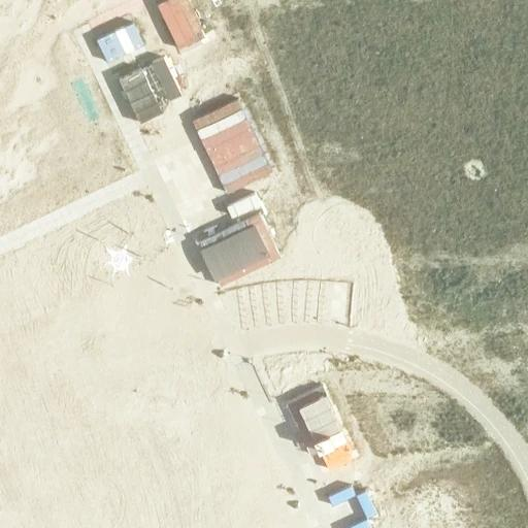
[(187,0),(162,0),(156,3),(177,47),(204,35),(187,0)]
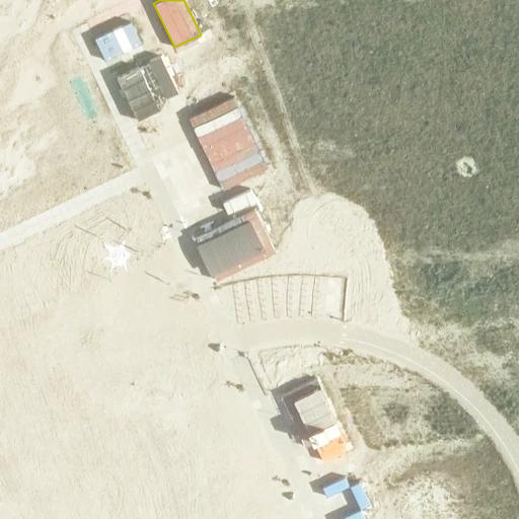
[(104,60),(140,43),(129,21),(93,39),(104,60)]
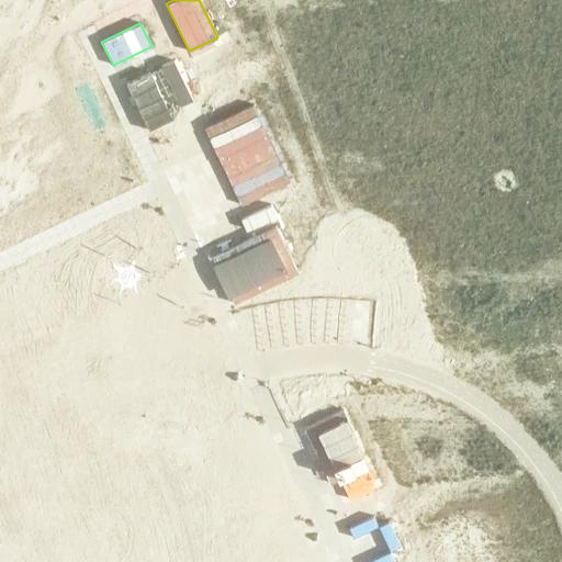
[(172,60),(160,66),(180,105),(192,100),(172,60)]
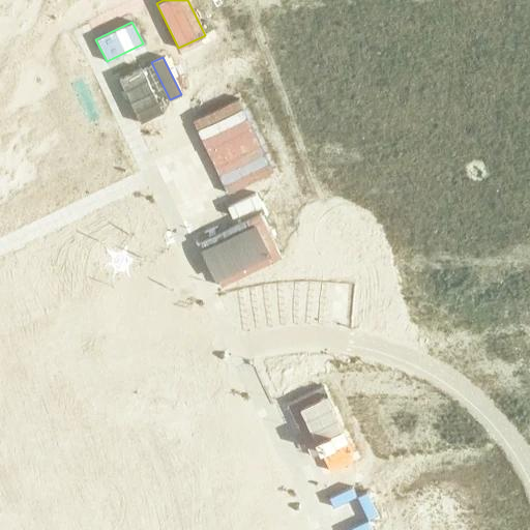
[(141,67),(118,78),(140,122),(150,117),(154,115),(162,112),(141,67)]
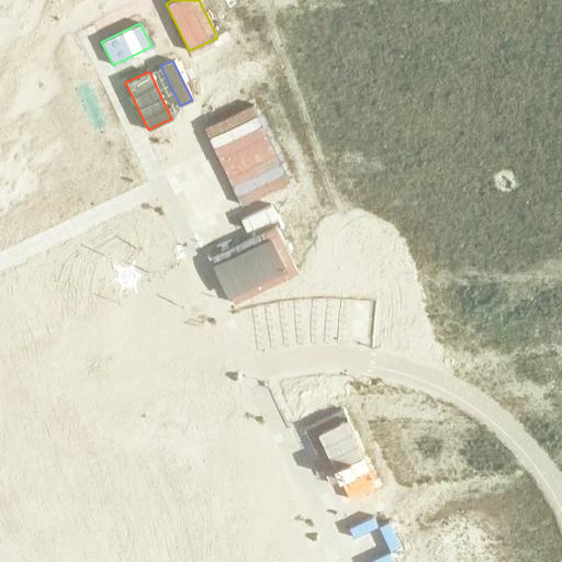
[(208,124),(204,126),(242,204),(246,202),(287,182),(290,180),(253,103),(248,104),(208,124)]
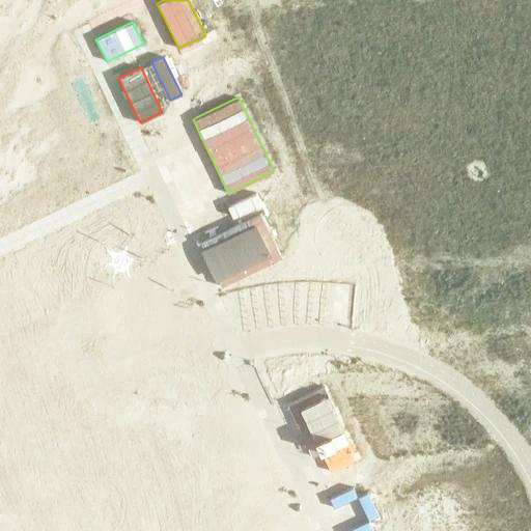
[(282,257),(260,212),(200,241),(204,250),(214,246),(226,273),(218,277),(222,286),(282,257)]
